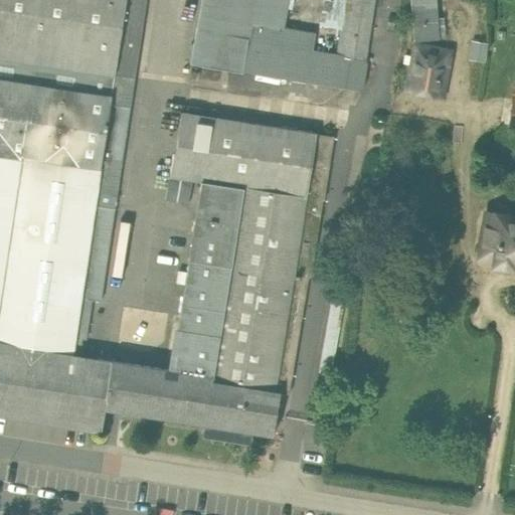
[(0,0),(0,341),(80,355),(82,338),(87,339),(93,300),(102,301),(135,77),(115,74),(126,0),(0,0)]
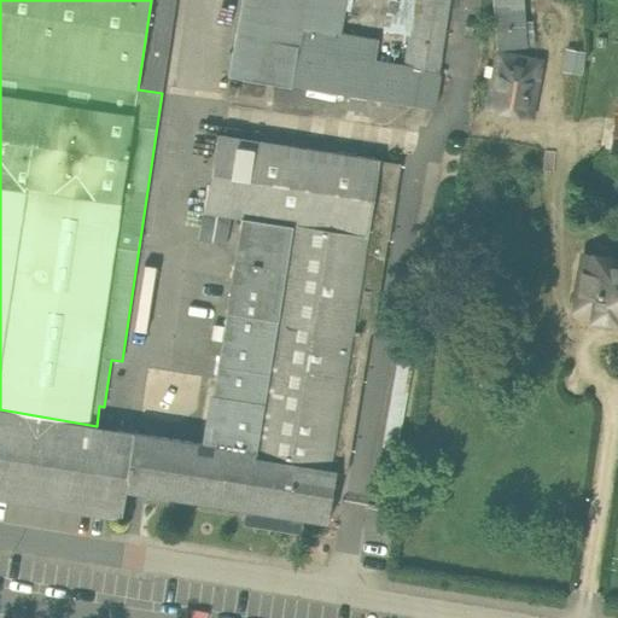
[(175,0),(151,0),(138,89),(162,93),(175,0)]
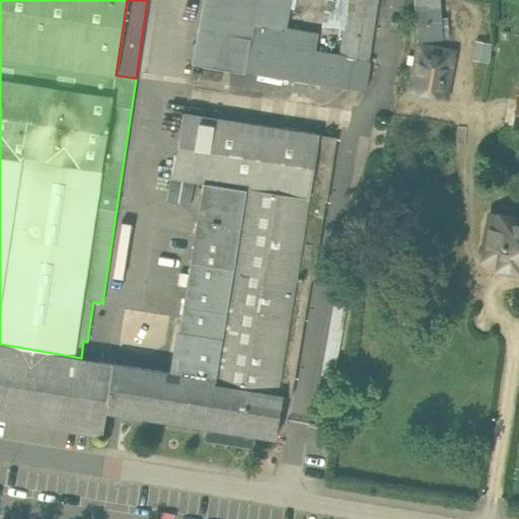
[(203,0),(192,64),(243,73),(244,70),(249,41),(315,51),(318,33),(286,27),(290,0),(203,0)]
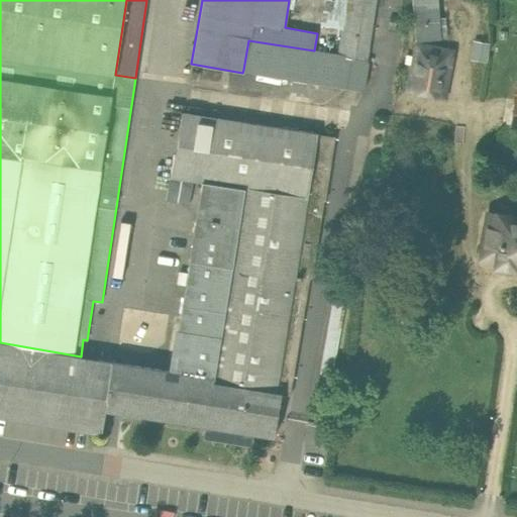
[(375,0),(325,0),(322,25),(342,28),(338,55),(367,60),(375,0)]
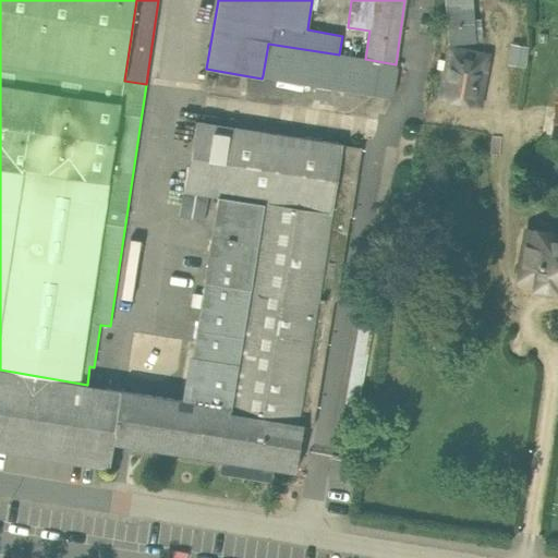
[(472,0),(446,0),(449,44),(476,40),(472,0)]
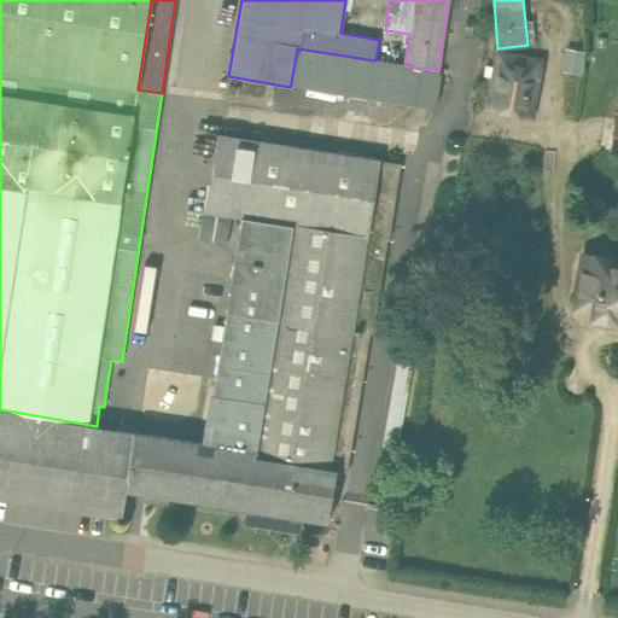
[(375,60),(297,48),(291,83),(369,97),(375,60)]
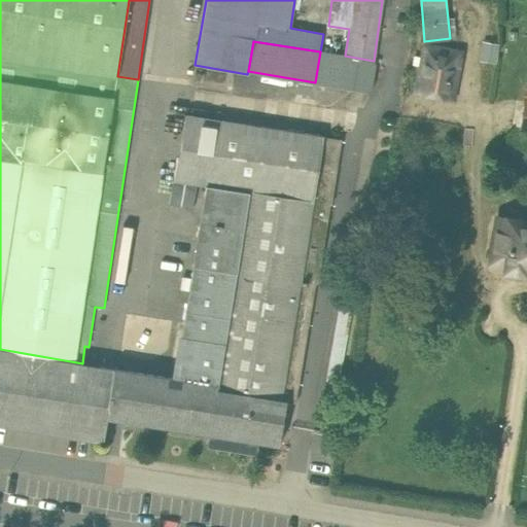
[(461,53),(424,45),(416,93),(453,100),(461,53)]
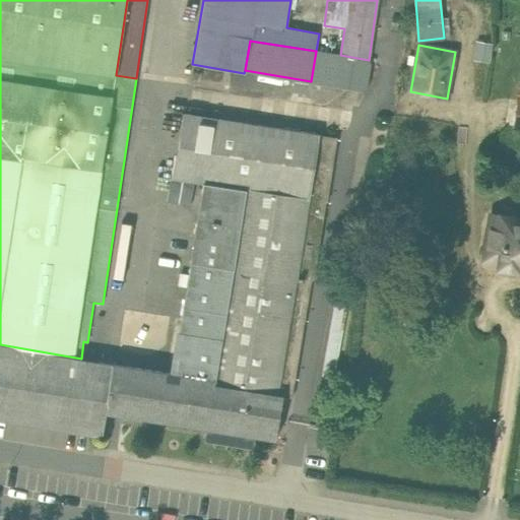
[(340,55),(316,51),(311,81),(382,93),(386,63),(369,60),(340,55)]
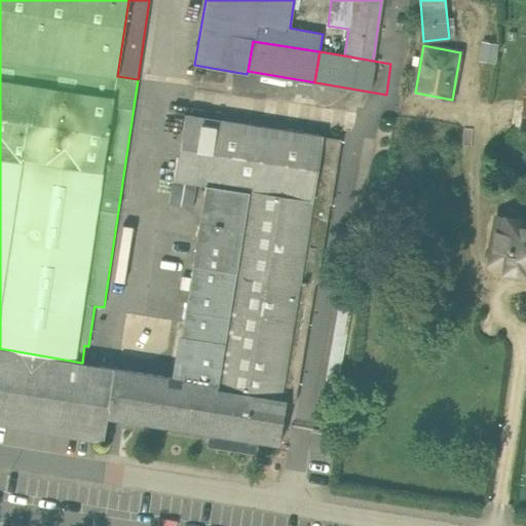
[(525,90),(525,99),(518,98),(514,126),(525,128),(525,90)]
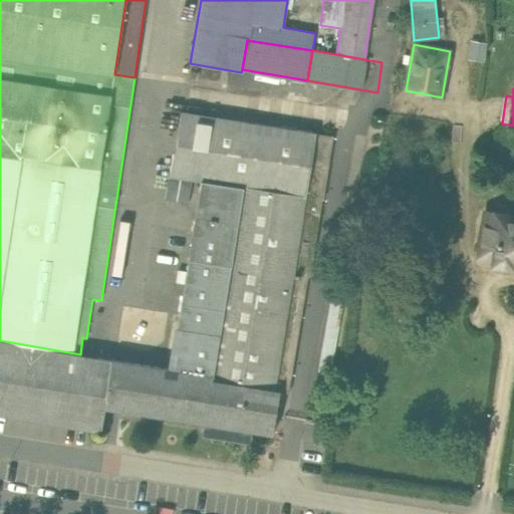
[(320,134),(181,111),(170,176),(202,181),(172,369),(281,388),(325,135),(320,134)]
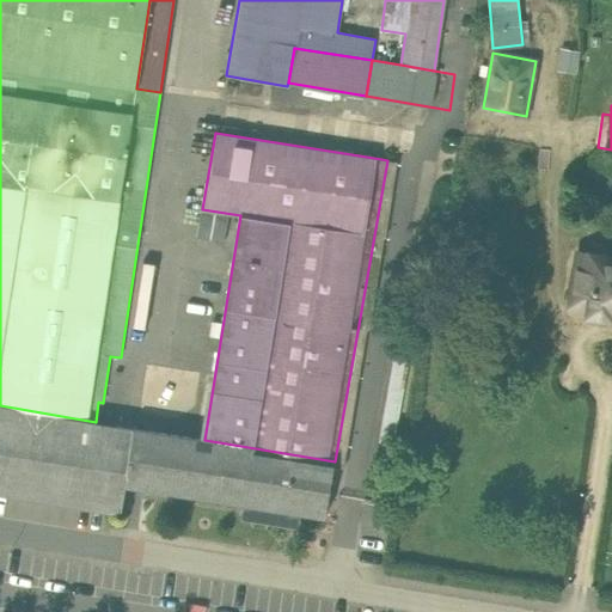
[(335,461),(334,466),(344,469),(369,330),(372,331),(387,238),(389,239),(402,164),(387,160),(335,461)]
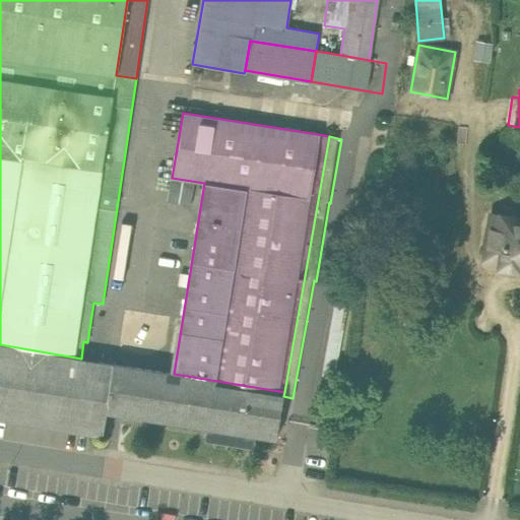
[(195,183),(171,179),(167,201),(191,206),(195,183)]
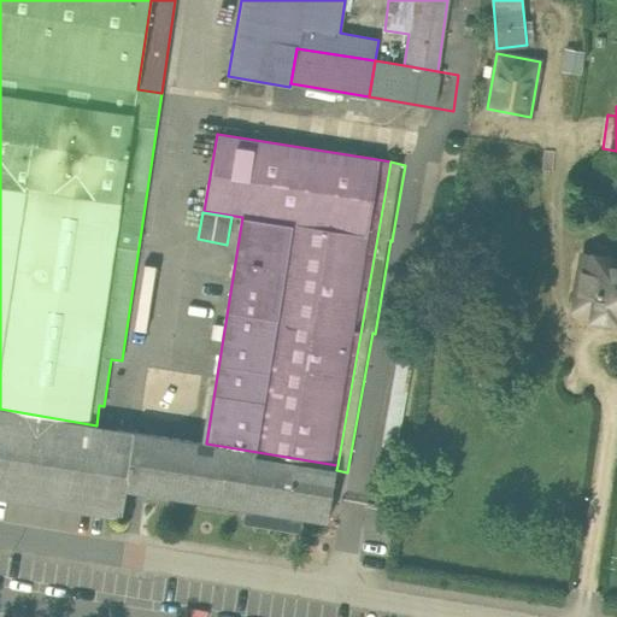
[(616,258),(582,253),(576,291),(573,293),(571,300),(574,304),(574,309),(592,311),(591,317),(616,321),(616,258)]
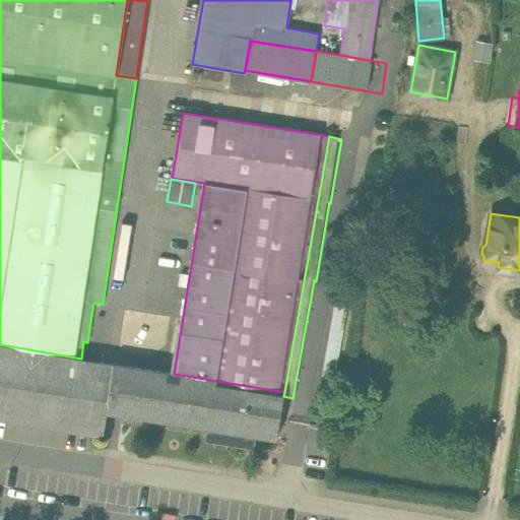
[(350,238),(334,329),(343,330),(359,240),(350,238)]
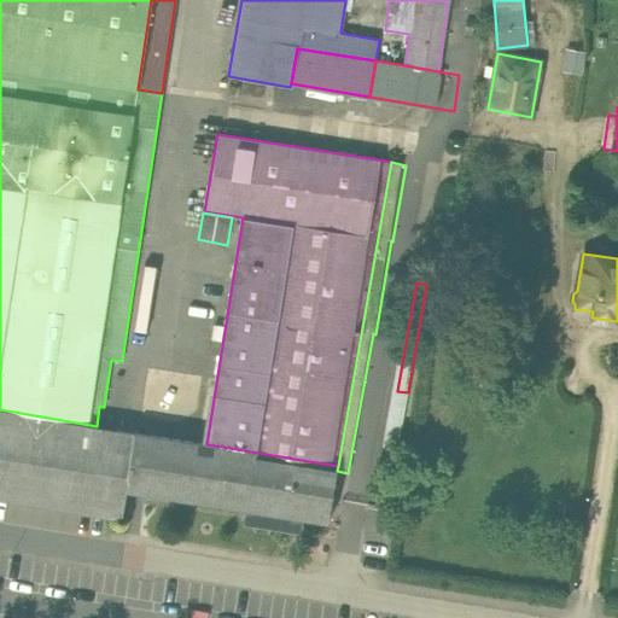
[(397,391),(379,491),(389,493),(408,392),(397,391)]
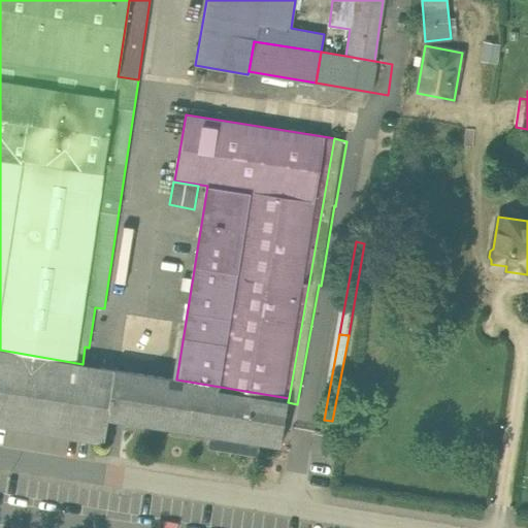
[(0,350),(0,425),(104,442),(107,419),(210,435),(209,439),(259,447),(259,442),(281,447),(281,442),(289,443),(292,427),(284,426),(288,402),(289,398),(176,380),(114,369),(83,364),(0,350)]
